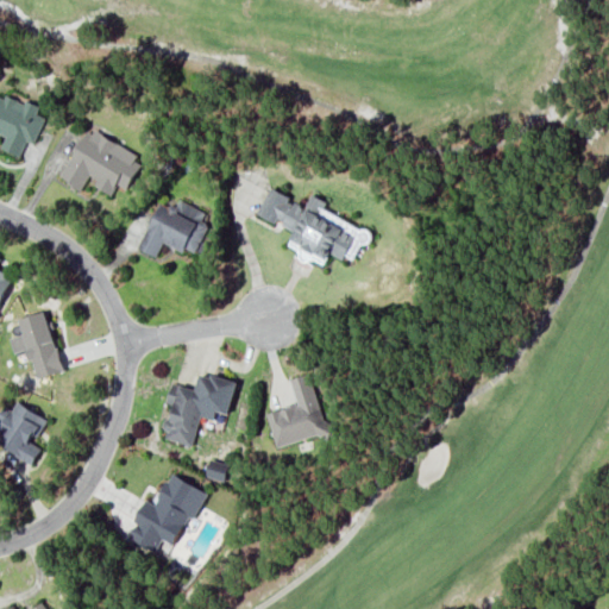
[(0,135),(5,137),(0,148),(20,155),(26,139),(35,143),(45,117),(37,113),(39,106),(6,93),(5,98),(0,95),(0,135)]
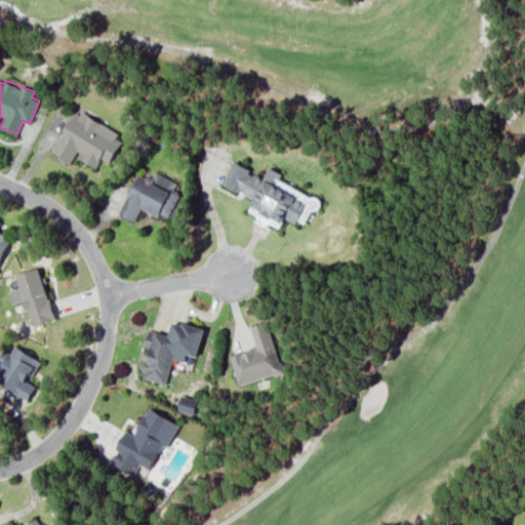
[(76,109),(51,153),(70,163),(76,154),(97,166),(102,158),(108,161),(123,134),(76,109)]
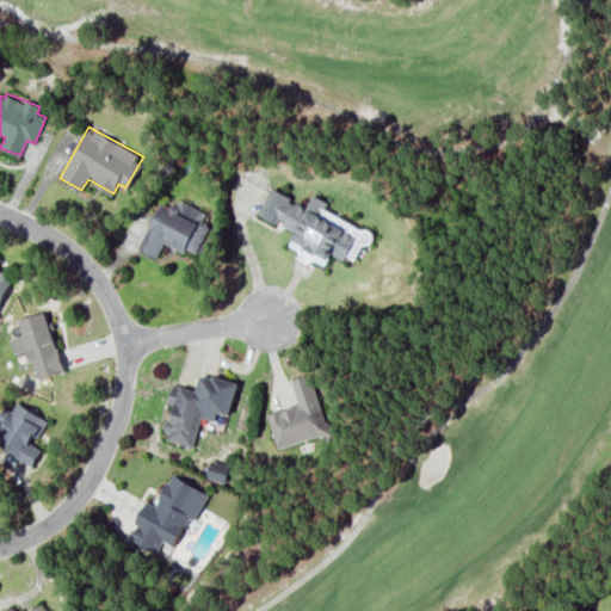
[(259,214),(296,230),(289,245),(301,250),(298,254),(326,266),(332,252),(357,263),(372,232),(325,210),(328,202),(313,195),(308,205),(271,189),(259,214)]
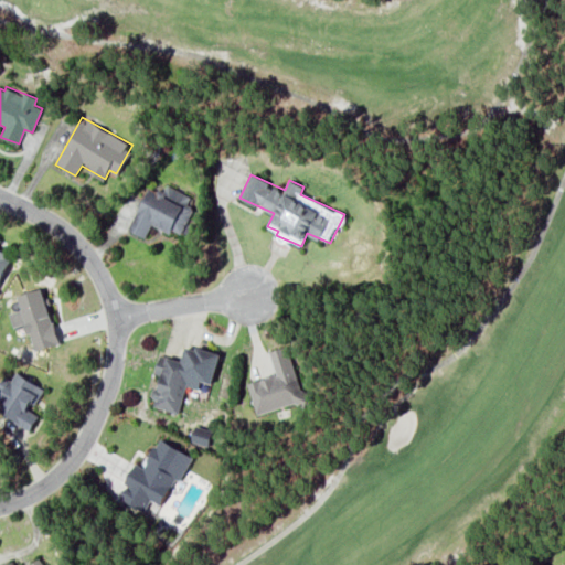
[(129,231),(146,237),(151,223),(184,237),(196,208),(188,204),(191,195),(167,185),(163,192),(148,185),(129,231)]
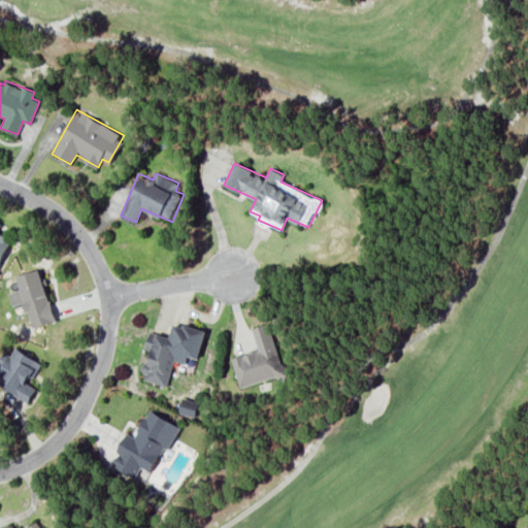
[(0,264),(11,237),(0,232),(0,264)]
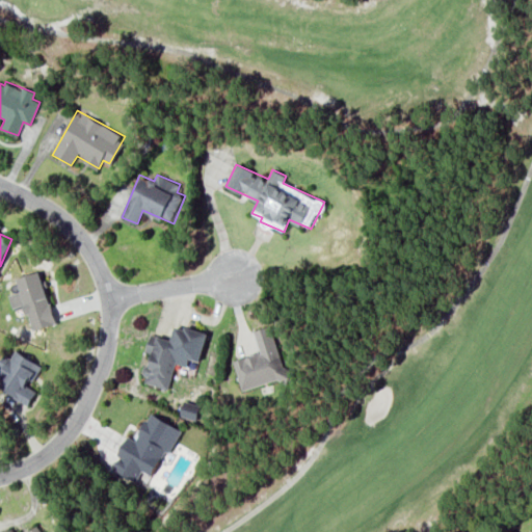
[(17,277),(21,292),(17,293),(17,294),(9,296),(11,307),(23,303),(30,329),(55,323),(42,270),(17,277)]
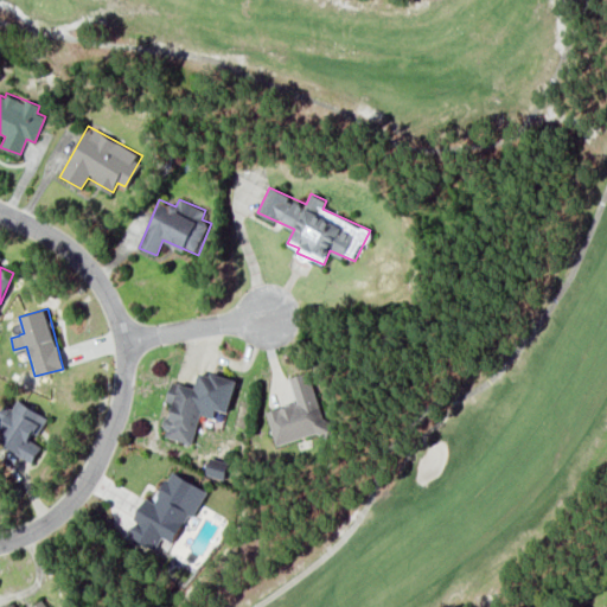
[(237,381),(200,370),(196,388),(172,381),(166,401),(172,402),(163,435),(192,443),(200,414),(215,417),(217,409),(228,411),(237,381)]
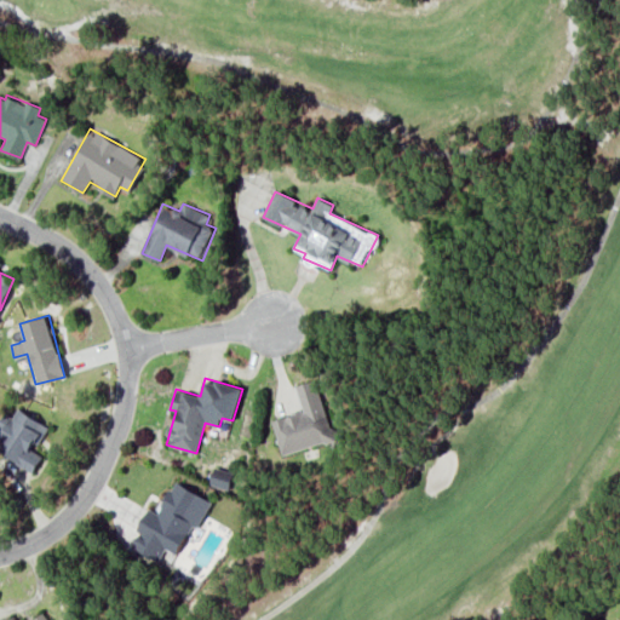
[(280,454),(339,440),(336,428),(329,429),(317,379),(297,384),(303,412),(273,419),(280,454)]
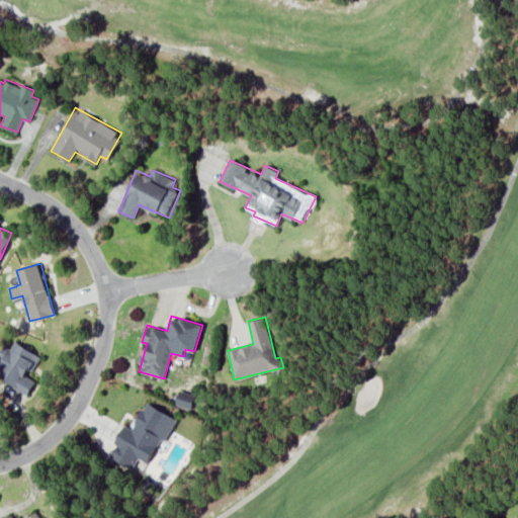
[(39,355),(14,341),(10,348),(5,346),(0,354),(0,366),(1,367),(0,369),(0,376),(27,394),(35,380),(27,375),(39,355)]
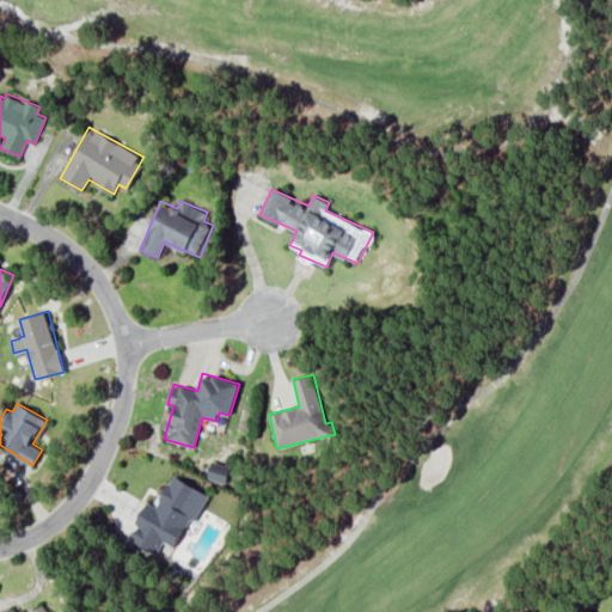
[(230,465),(210,461),(208,478),(227,482),(230,465)]
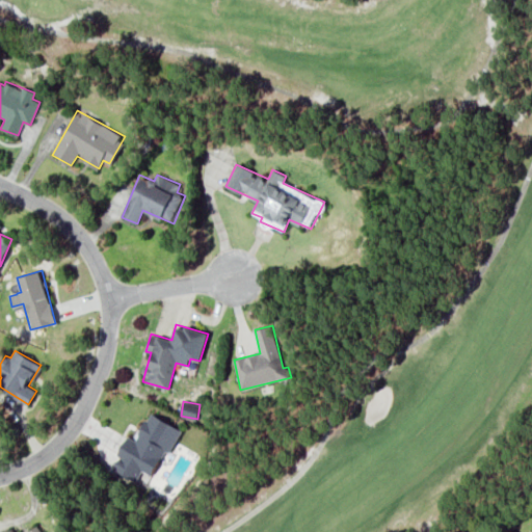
[(137,481),(142,471),(152,476),(164,450),(170,453),(182,429),(149,413),(135,440),(128,436),(112,469),(137,481)]
